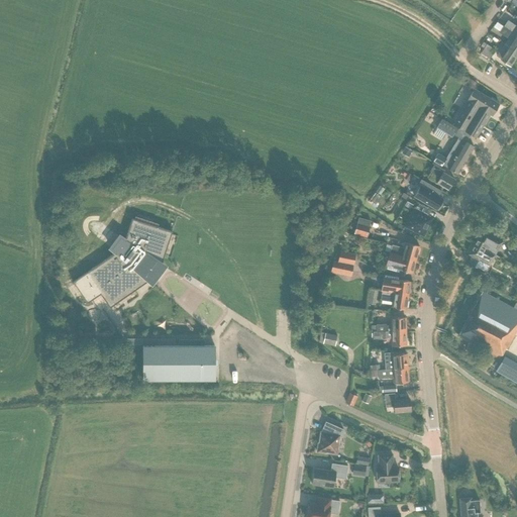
[(516,35),(516,26),(508,21),(505,26),(516,35)]
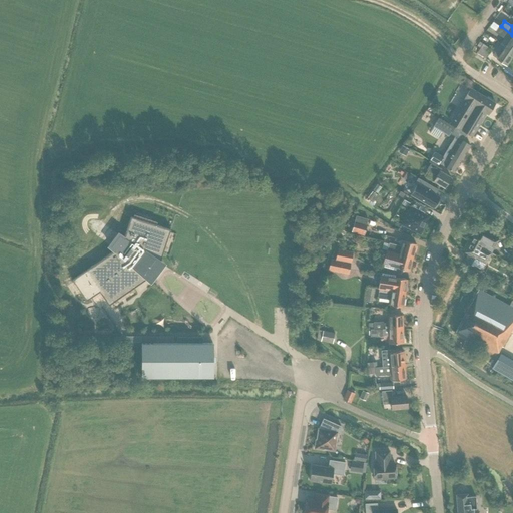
[(512,51),(512,35),(501,26),(496,33),(505,39),(501,44),(512,51)]
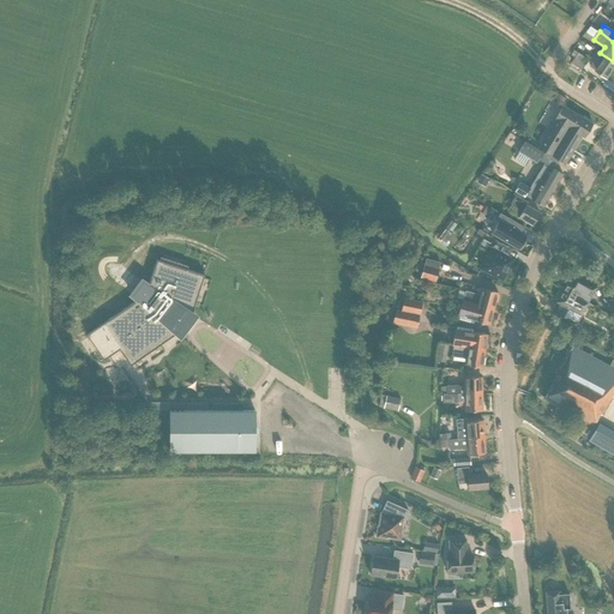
[(582,71),(589,60),(576,50),(572,55),(576,58),(571,62),(582,71)]
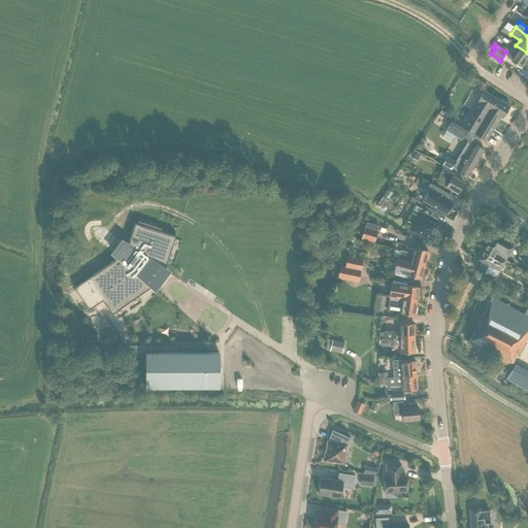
[(522,67),(527,59),(527,53),(516,45),(507,58),(522,67)]
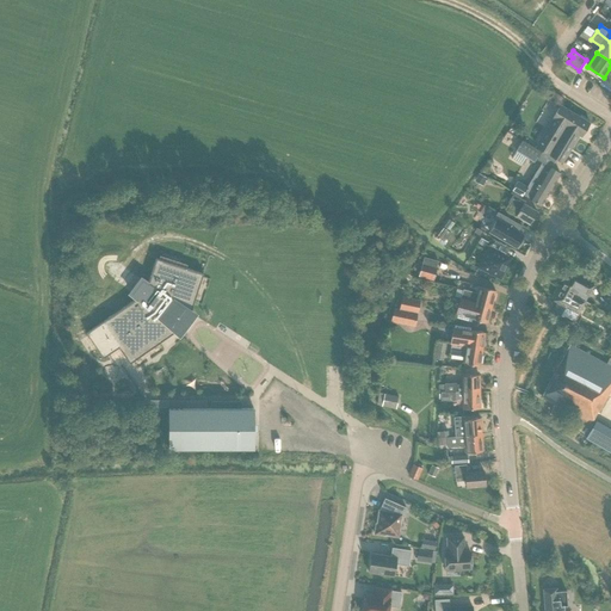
[(562,162),(587,122),(561,106),(536,147),(562,162)]
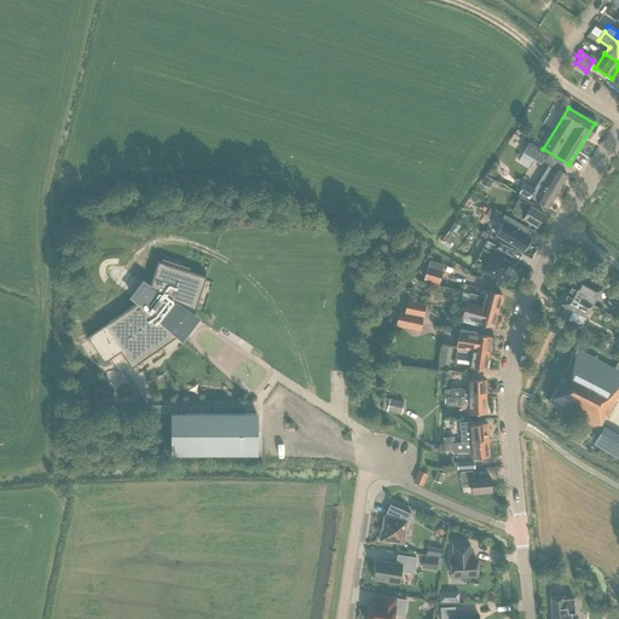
[(541,165),(548,155),(528,143),(522,154),(541,165)]
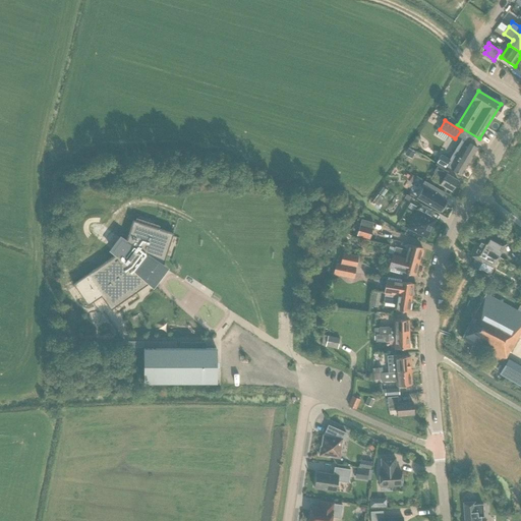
[(454,152),(469,161),(477,148),(462,138),(454,152)]
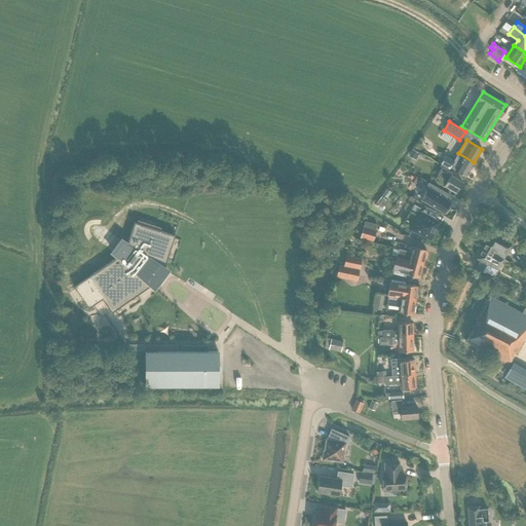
[(412,149),(408,156),(415,160),(419,153),(412,149)]
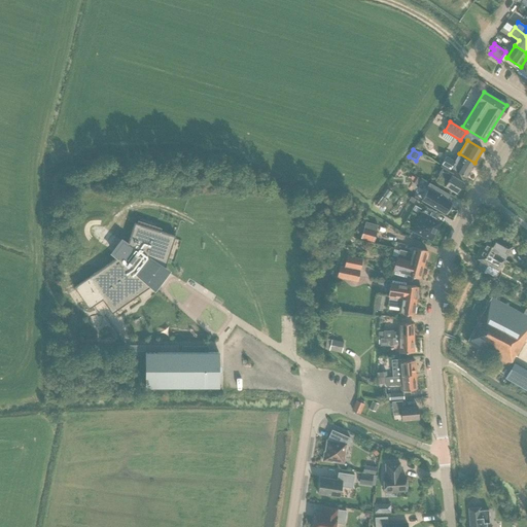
[(466,177),(475,163),(459,153),(455,162),(446,156),(442,165),(450,170),(451,169),(457,172),(456,172),(466,177)]
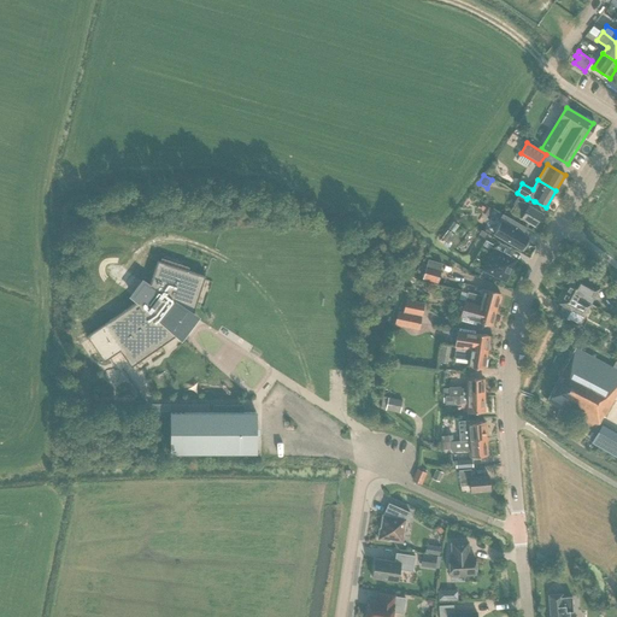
[(535,227),(542,215),(529,207),(530,204),(526,200),(526,199),(518,195),(512,205),(526,212),(521,218),(535,227)]
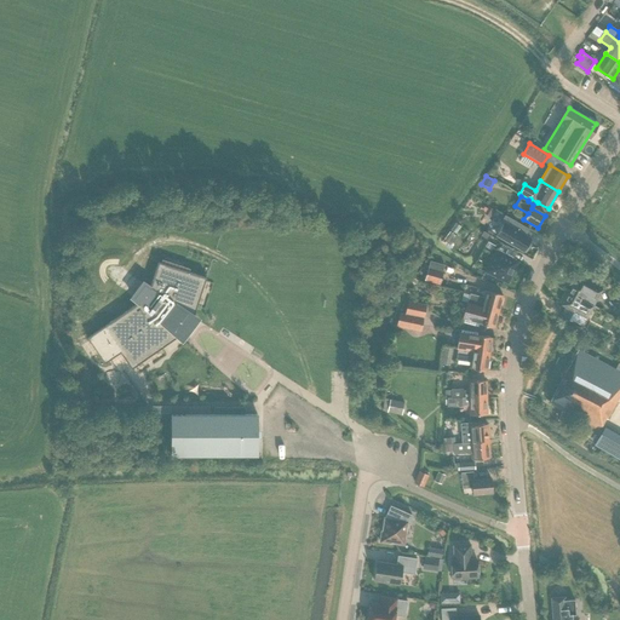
[(495,212),(486,206),(482,212),(491,218),(495,212)]
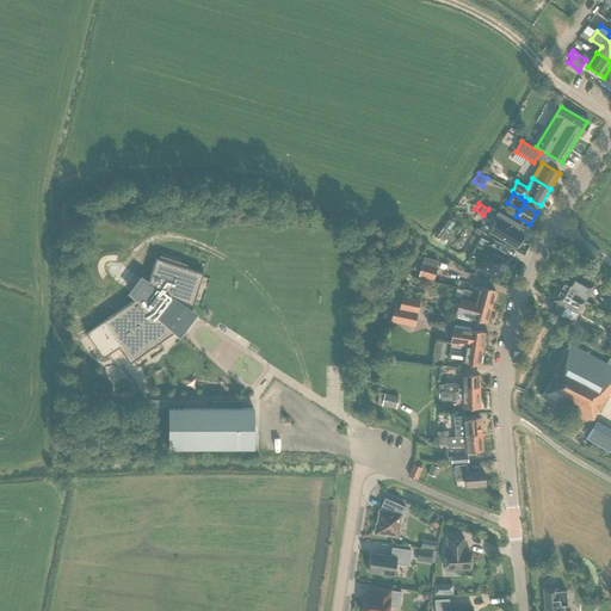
[(516,248),(523,235),(517,233),(522,226),(505,217),(501,223),(505,226),(499,238),(516,248)]
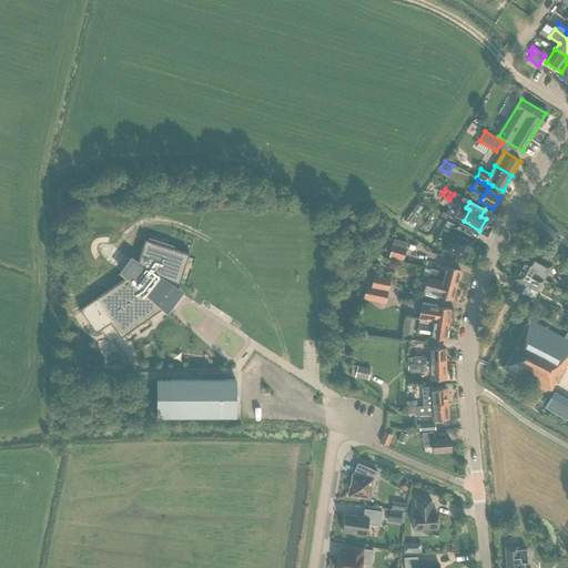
[(454,231),(445,249),(456,254),(455,255),(462,259),(462,256),(465,259),(466,256),(467,256),(469,251),(468,250),(474,241),(454,231)]
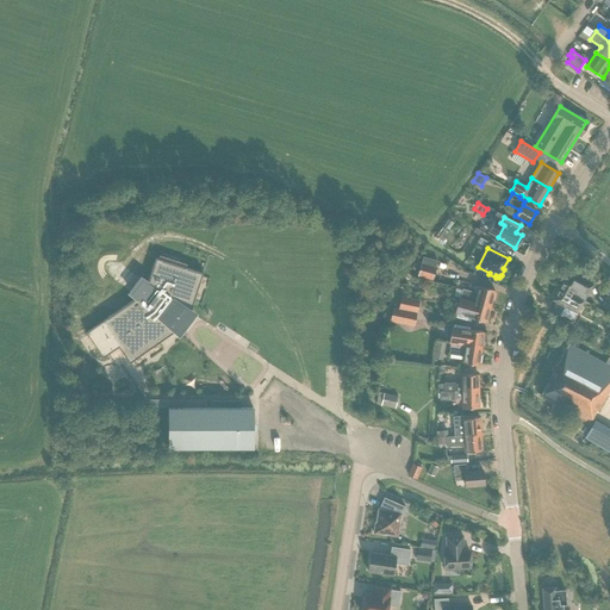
[(437,261),(423,256),(421,263),(435,268),(437,261)]
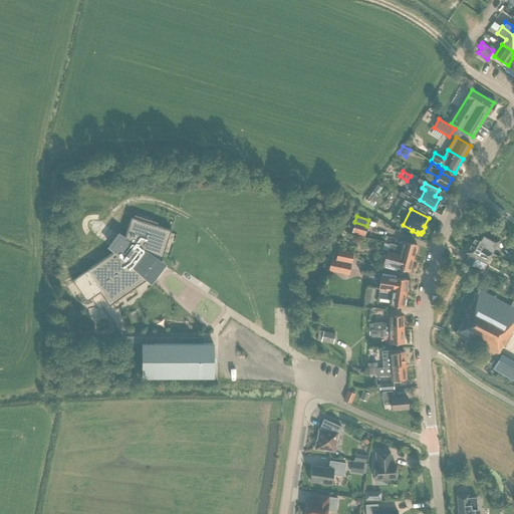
[(172,231),(132,218),(125,238),(119,235),(110,248),(115,252),(86,272),(110,307),(150,279),(147,276),(157,261),(162,264),(172,231)]
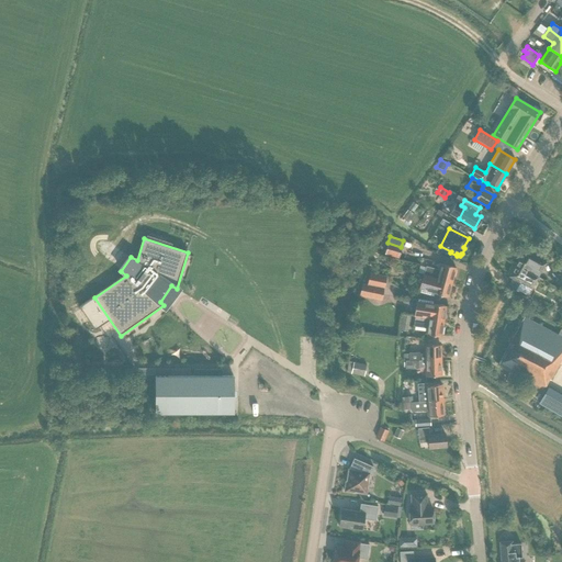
[(401,247),(388,243),(384,255),(398,258),(401,247)]
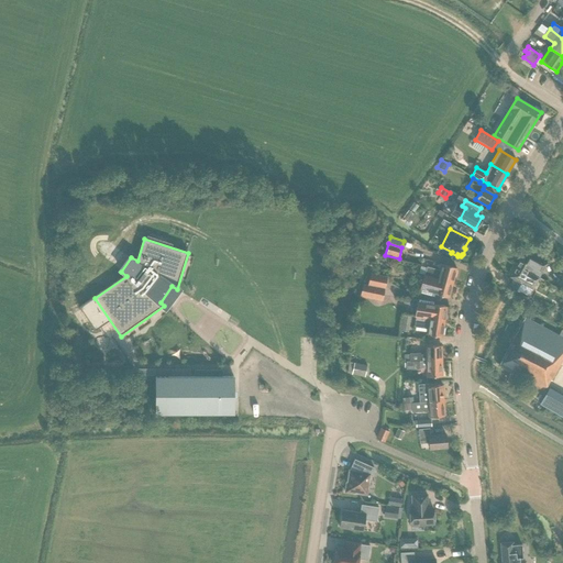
[(516,265),(531,275),(532,274),(539,278),(547,264),(528,254),(525,258),(521,256),(516,265)]
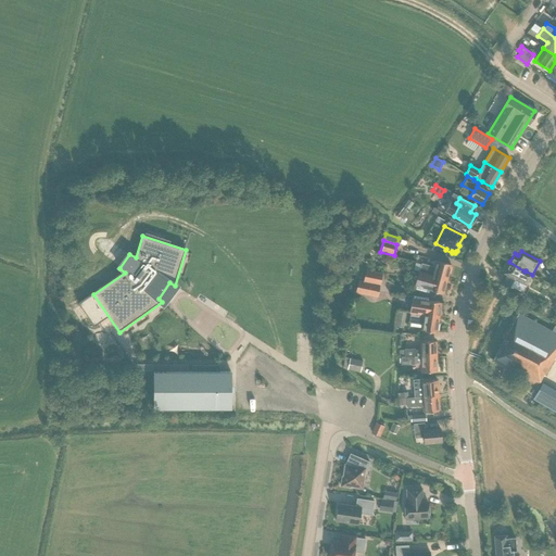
[(419,272),(446,279),(451,265),(437,261),(434,269),(421,266),(419,272)]
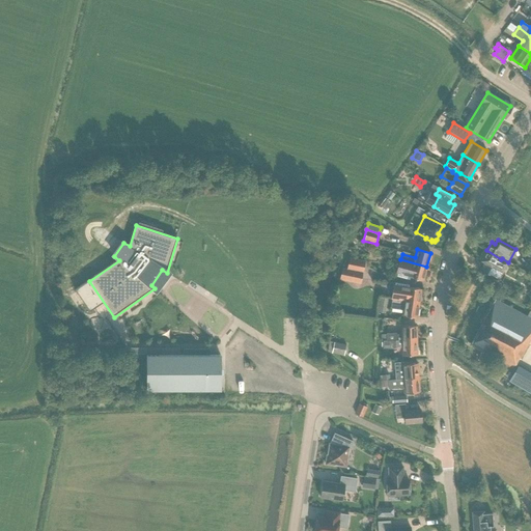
[(502,273),(508,262),(502,258),(501,259),(486,250),(480,261),(492,268),(502,273)]
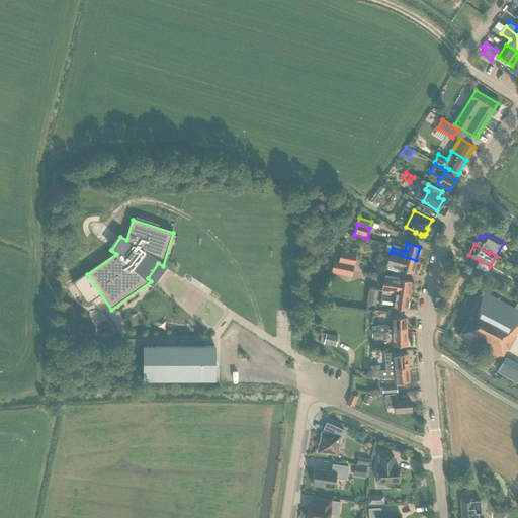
[(334,261),(353,266),(356,255),(337,250),(336,252),(335,256),(334,256),(333,260),(334,261)]
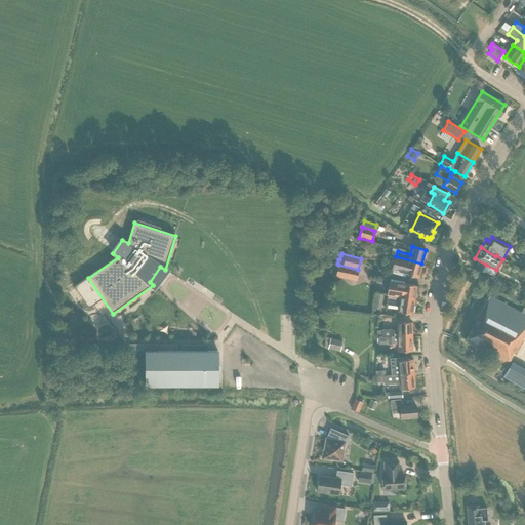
[(418,278),(421,264),(396,256),(393,271),(393,274),(405,277),(406,275),(418,278)]
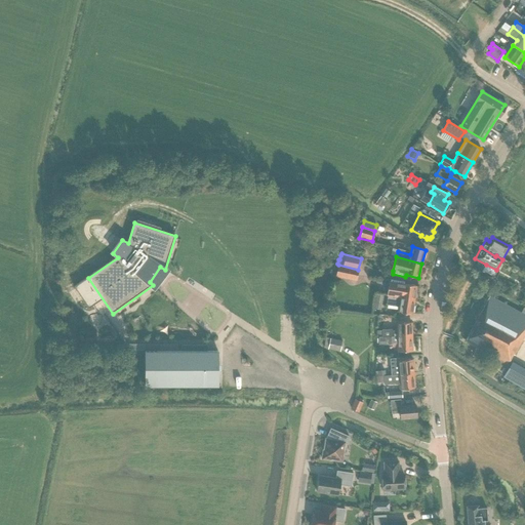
[(356,281),(358,270),(338,265),(336,277),(338,277),(356,281)]
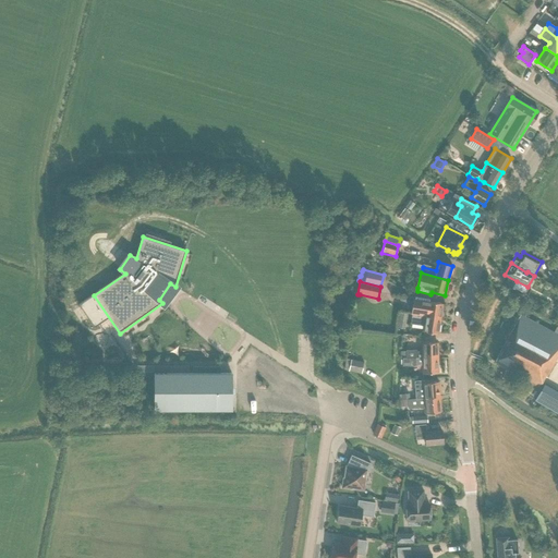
[(412,315),(440,319),(443,304),(429,302),(431,299),(415,296),(415,299),(413,312),(400,311),(400,313),(412,315)]
